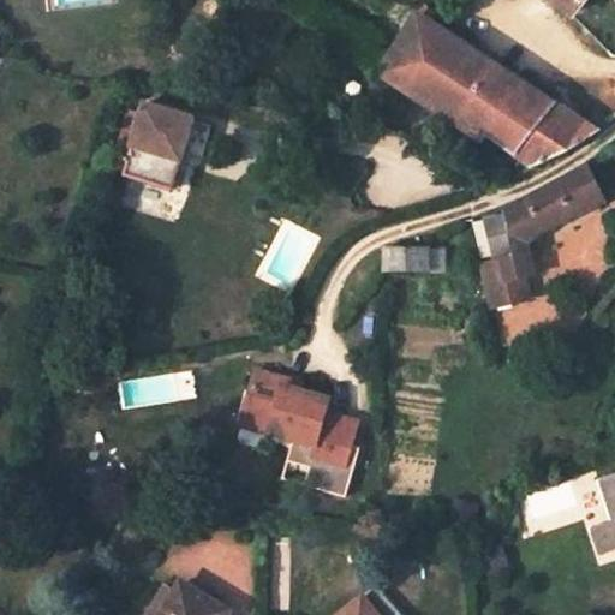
[(551,0),(572,16),(584,0),(551,0)]
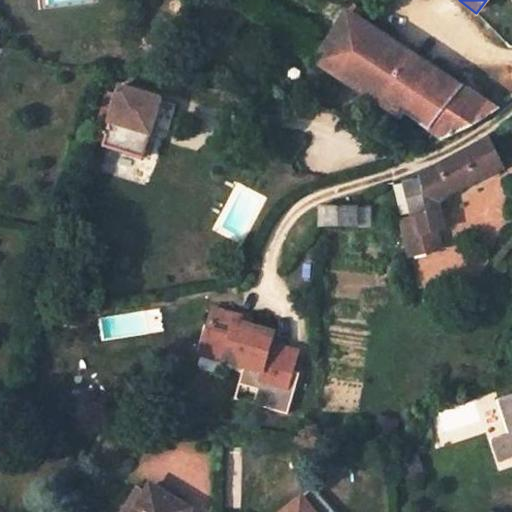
[(496,110),(356,17),(360,11),(351,5),(316,63),(401,117),(406,111),(444,139),(472,127),(496,110)]
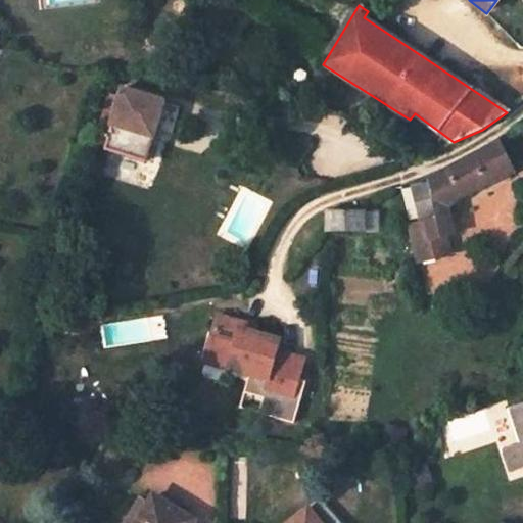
[(164,101),(125,90),(123,97),(110,94),(105,109),(117,113),(111,134),(151,146),(156,129),(173,133),(180,107),(164,103),(164,101)]
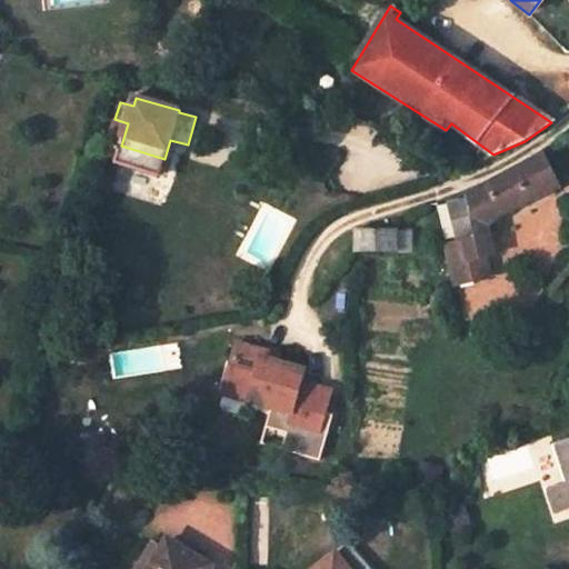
[(116,163),(159,176),(165,159),(121,146),(116,163)]
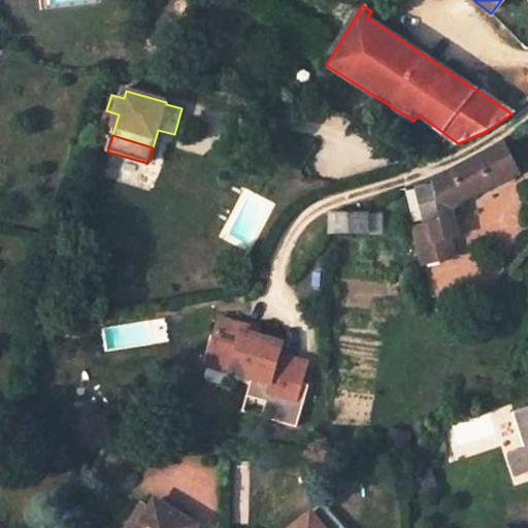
[(467,200),(521,172),(503,142),(433,182),(434,186),(441,217),(452,209),(467,200)]
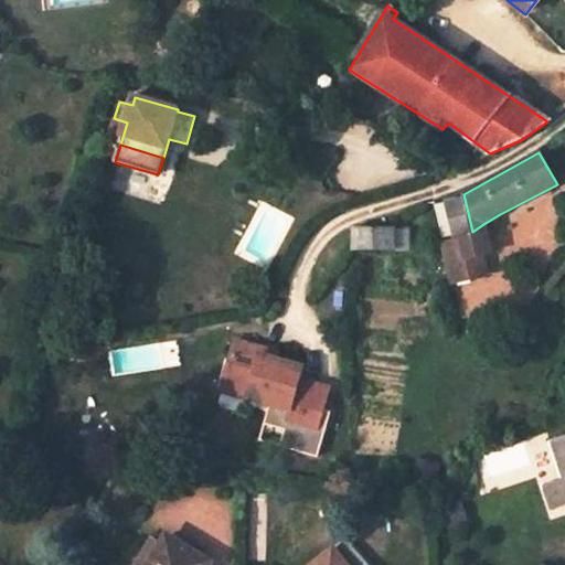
[(472,232),(465,199),(446,203),(452,237),(472,232)]
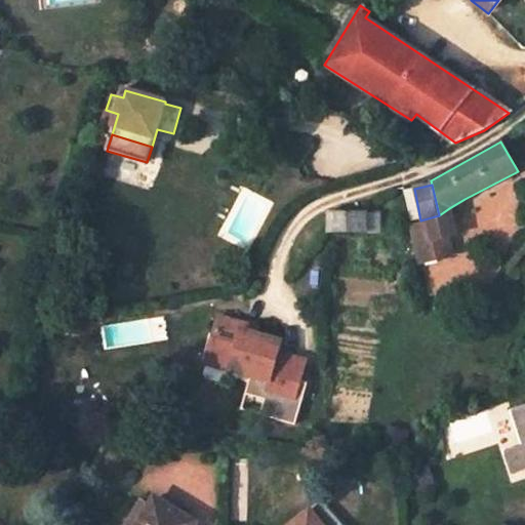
[(420,220),(414,189),(404,191),(411,224),(413,223),(420,220)]
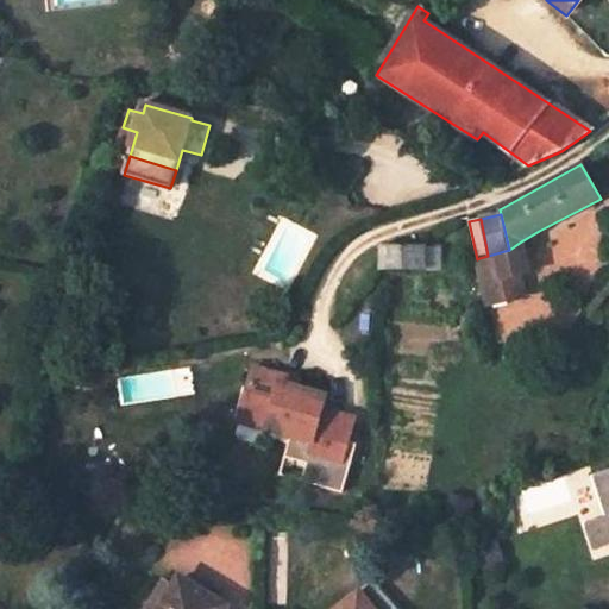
[(509,250),(488,256),(479,258),(493,302),(527,292),(519,264),(531,261),(527,249),(521,242),(509,250)]
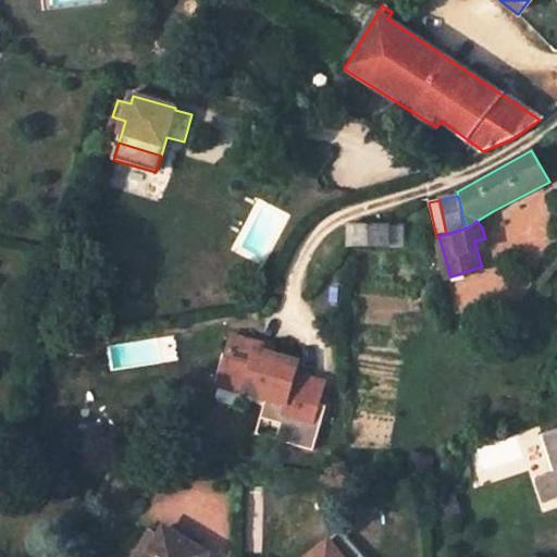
[(349,248),(388,248),(388,246),(388,226),(349,227),(349,248)]
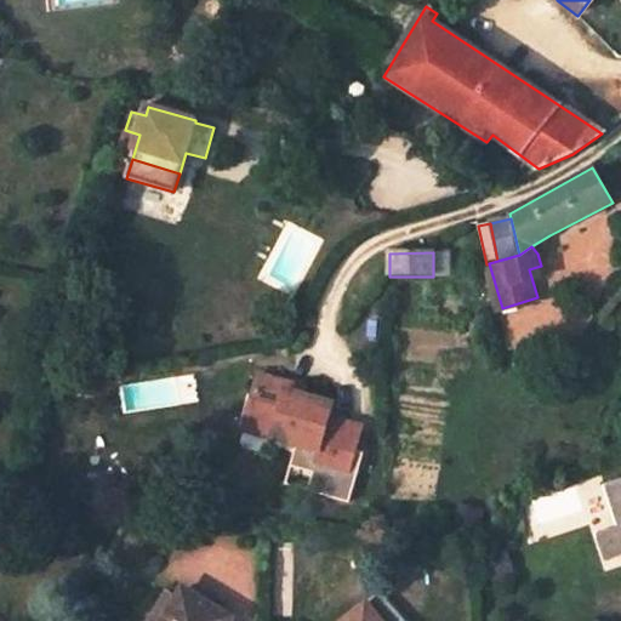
[(300,443),(294,465),(315,471),(311,489),(351,501),(365,451),(358,450),(364,426),(329,415),(332,402),(301,392),(303,383),(261,371),(245,426),(300,443)]
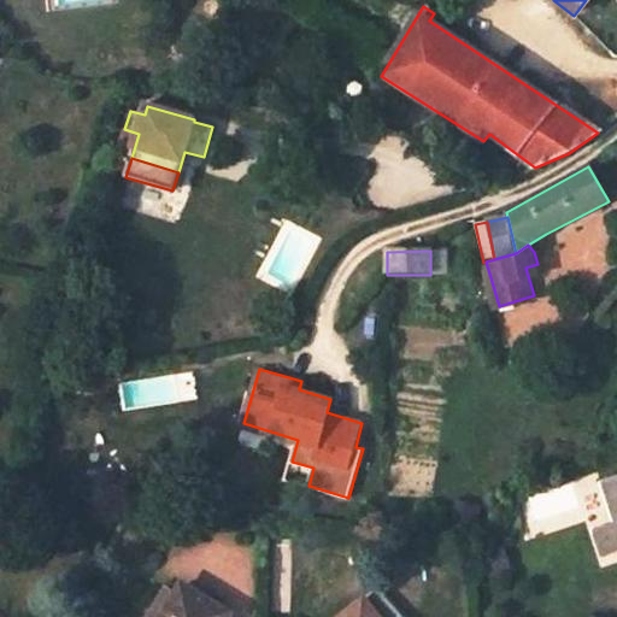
[(616,533),(616,476),(601,482),(613,522),(616,533)]
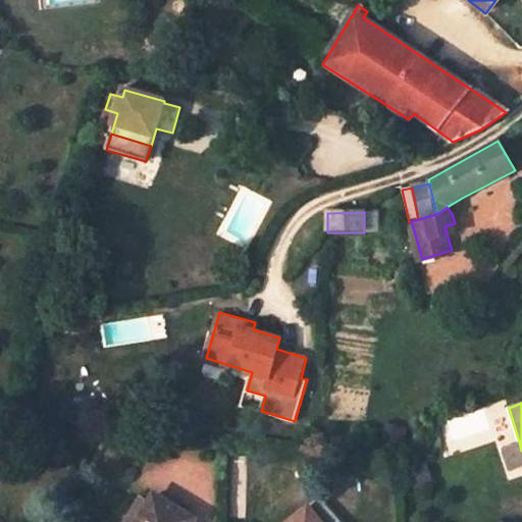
[(521,451),(519,441),(500,448),(509,473),(521,468),(521,451)]
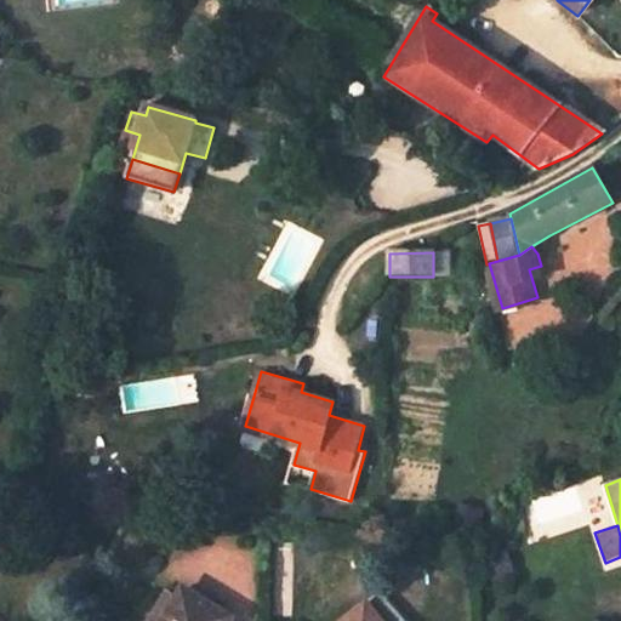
[(228,620),(229,619),(182,591),(177,600),(166,620),(154,614),(149,620),(228,620)]
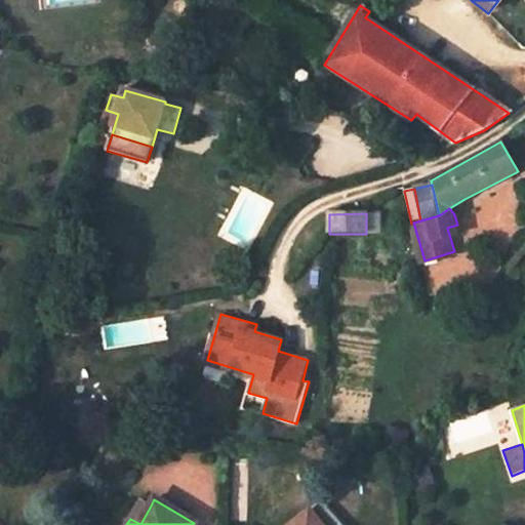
[(140,524),(150,508),(140,502),(130,519),(140,524)]
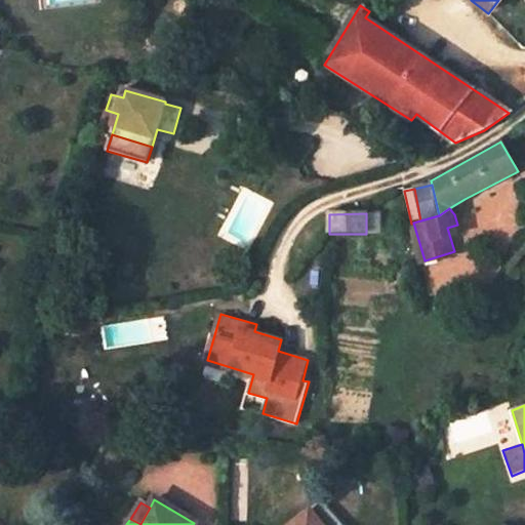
[(319,524),(309,513),(293,524),(319,524)]
